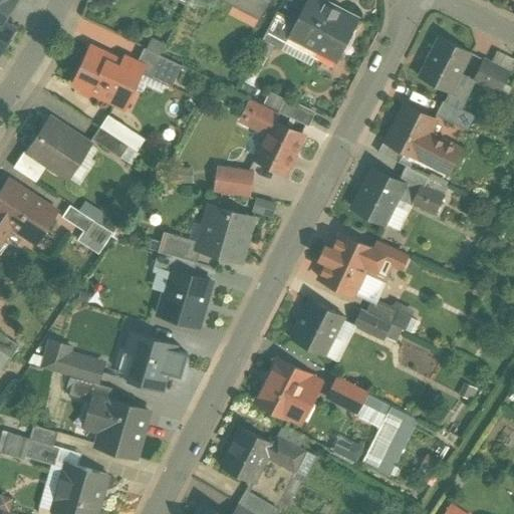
[(0,0),(0,25),(2,22),(15,0),(0,0)]
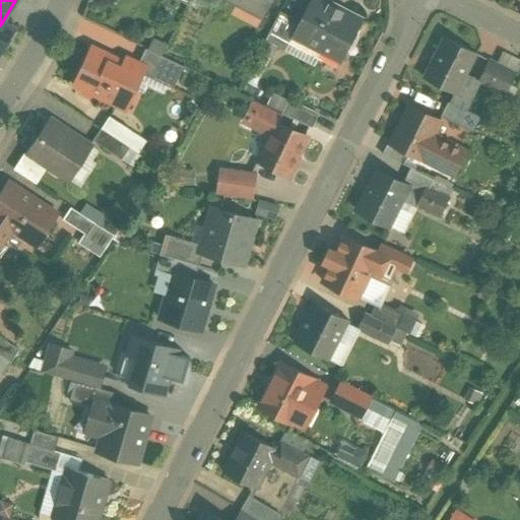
[(276,0),(214,0),(263,25),(276,0)]
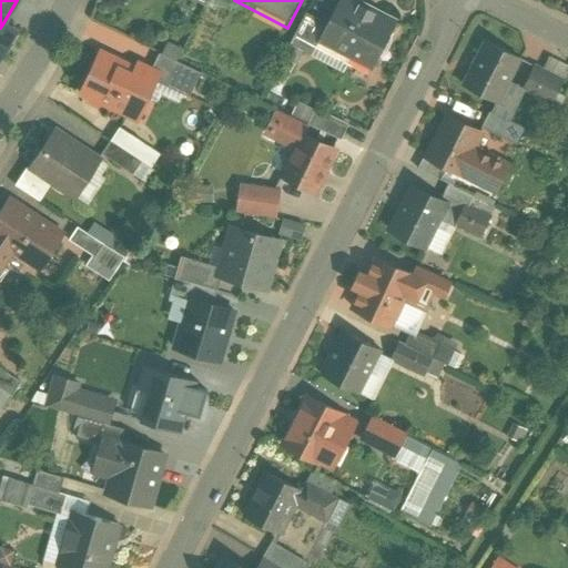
[(403,12),(376,0),(332,0),(311,38),(372,69),(403,12)]
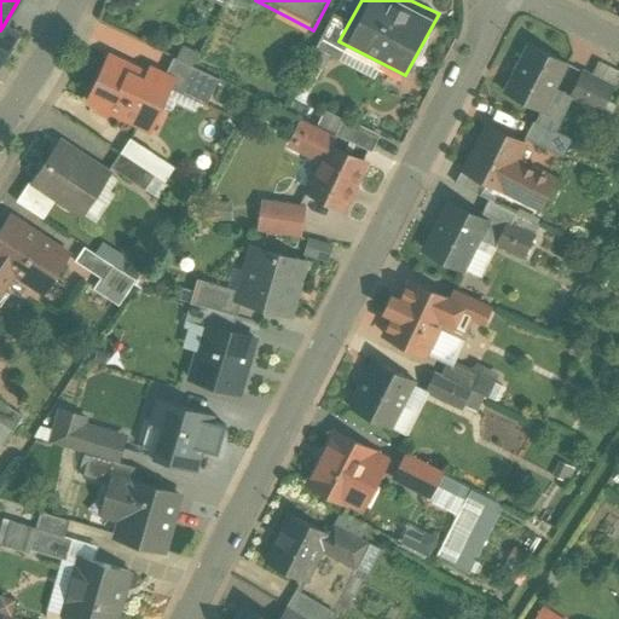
[(0,30),(0,62),(16,36),(3,27),(0,30)]
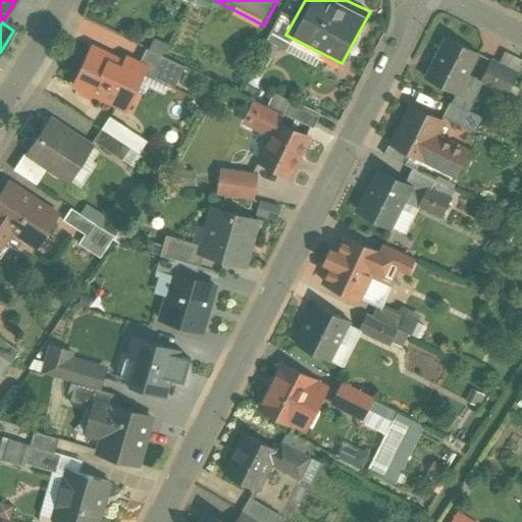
[(447,37),(426,79),(458,94),(478,53),(447,37)]
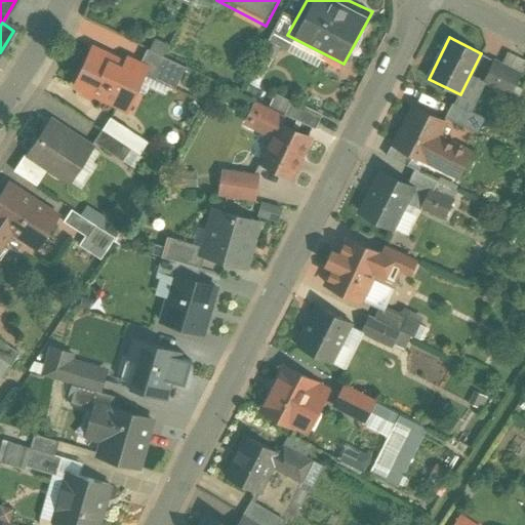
[(118,66),(91,52),(76,86),(82,90),(82,93),(91,98),(96,96),(119,107),(128,87),(136,91),(147,70),(127,61),(122,72),(116,69),(118,66)]
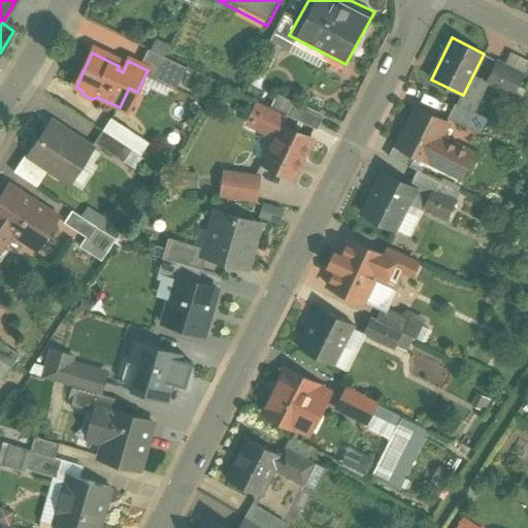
[(312,139),(282,125),(287,116),(258,102),(249,121),(255,124),(256,122),(276,132),(262,163),(293,178),(312,139)]
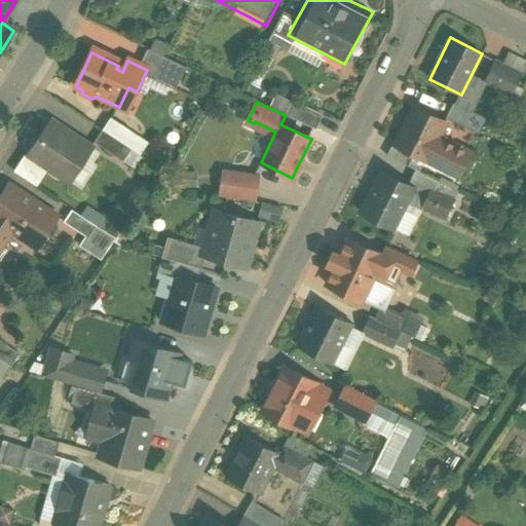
[(445,123),(414,108),(396,144),(426,160),(445,123)]
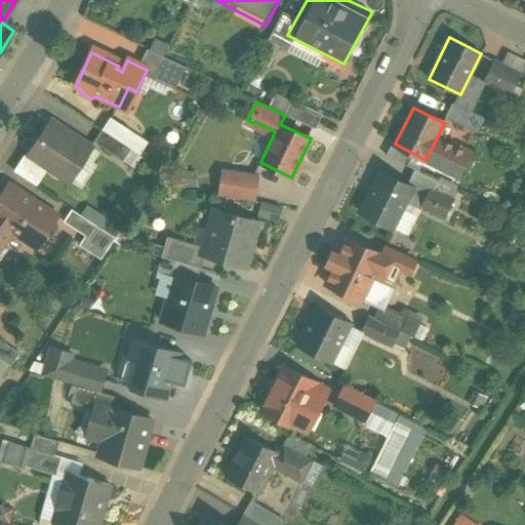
[(107,117),(92,143),(132,166),(148,140),(107,117)]
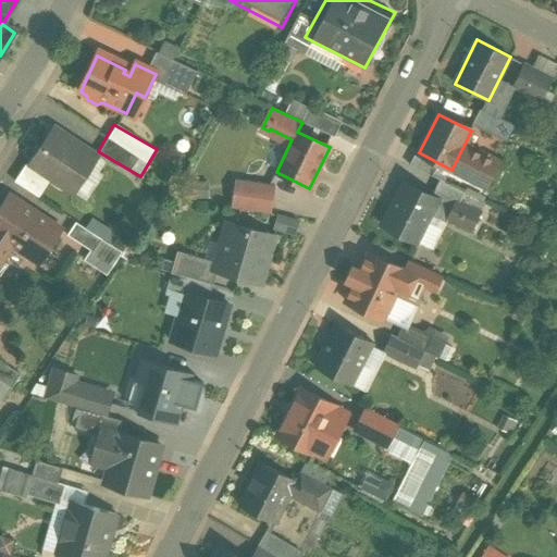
[(98,158),(54,130),(32,164),(75,194),(76,192),(72,189),(82,173),(86,175),(98,158)]
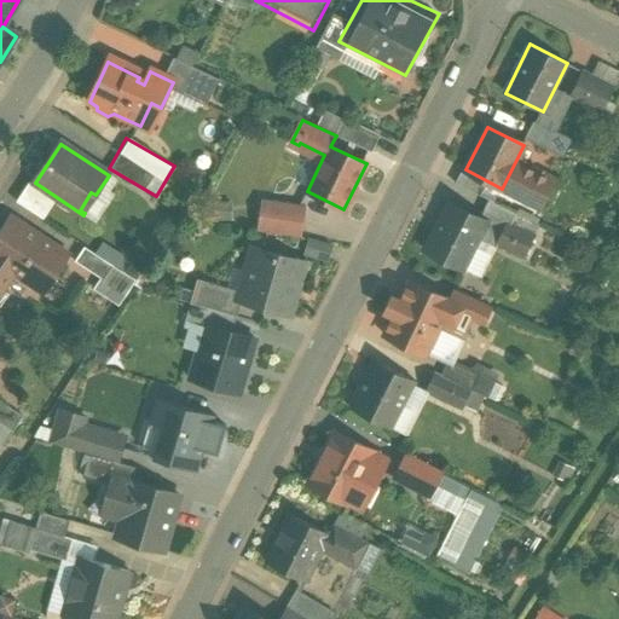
[(306,207),(258,202),(252,238),(301,242),(306,207)]
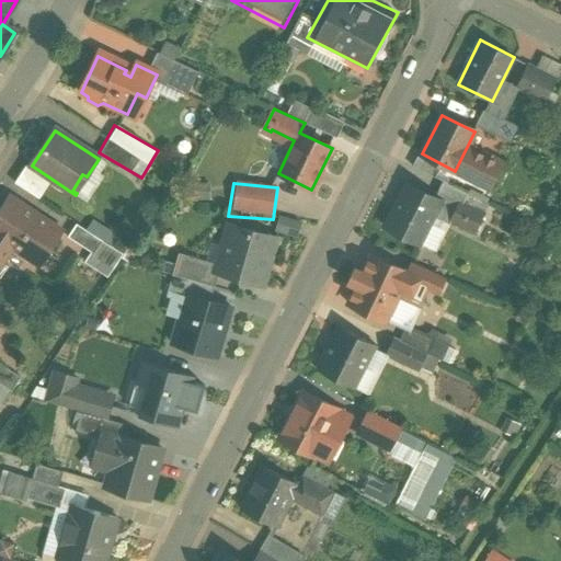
[(442,202),(407,183),(393,208),(385,227),(420,244),(442,202)]
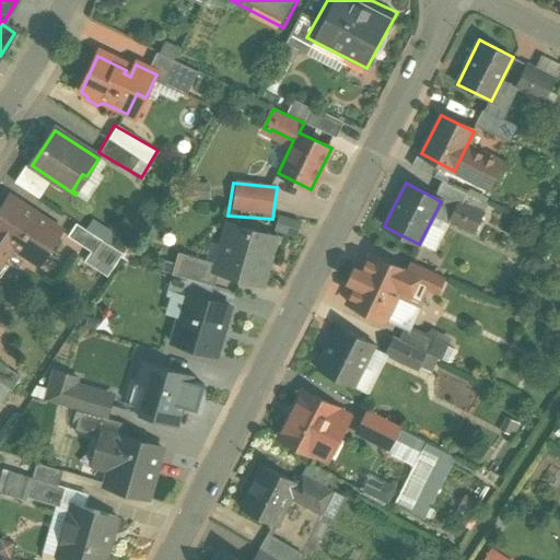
[(471,234),(486,203),(440,183),(434,195),(453,202),(444,222),(471,234)]
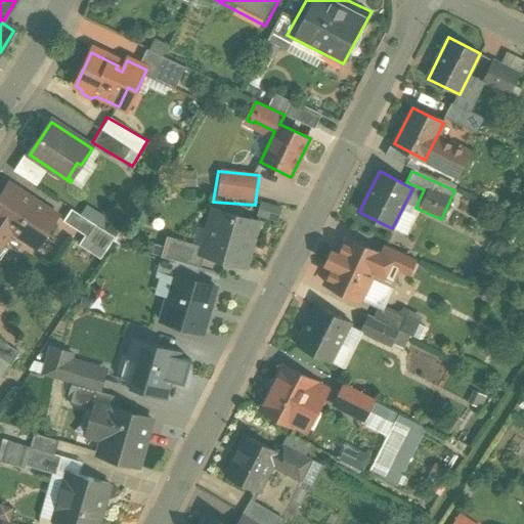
[(58,215),(10,184),(0,199),(0,246),(2,247),(3,246),(0,243),(0,241),(7,229),(36,249),(58,215)]
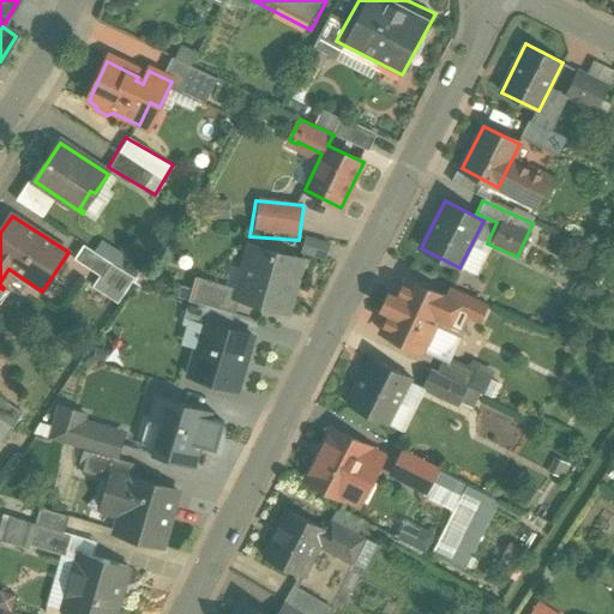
[(94,251),(80,244),(72,260),(98,274),(90,289),(118,304),(132,277),(118,270),(125,256),(98,242),(94,251)]
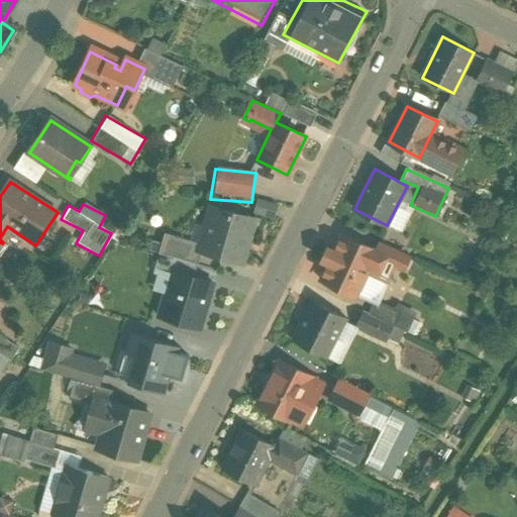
[(253,219),(212,207),(206,227),(210,228),(205,245),(201,244),(199,250),(241,263),(253,219)]
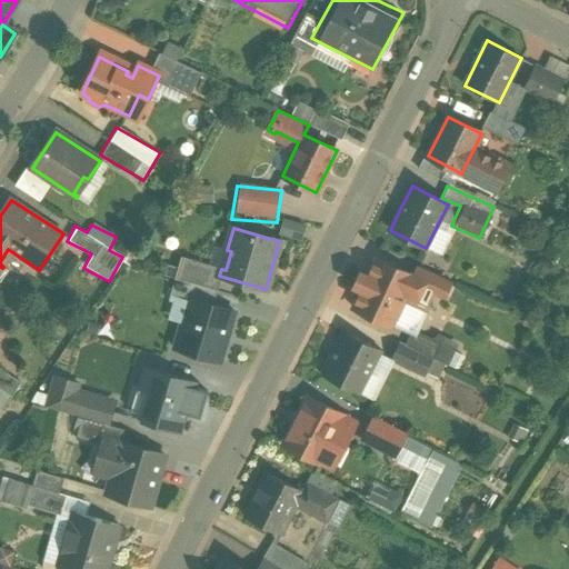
[(436,287),(376,259),(368,277),(361,273),(355,287),(361,290),(353,308),(366,313),(392,327),(395,322),(406,299),(426,309),(436,287)]
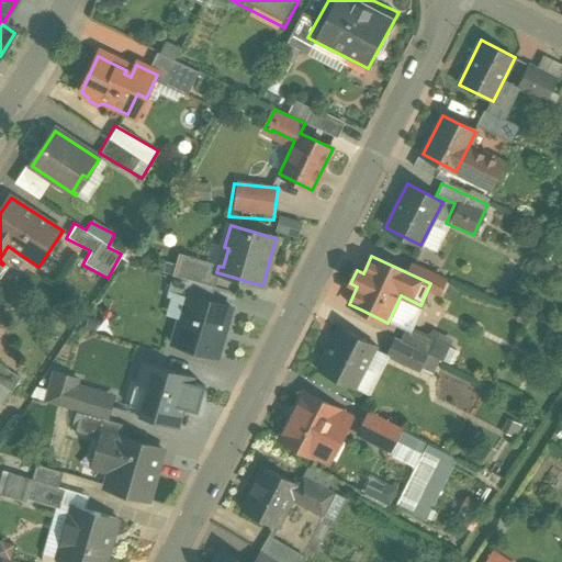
[(232,308),(187,295),(187,296),(192,299),(187,317),(181,315),(173,344),(217,357),(232,308)]
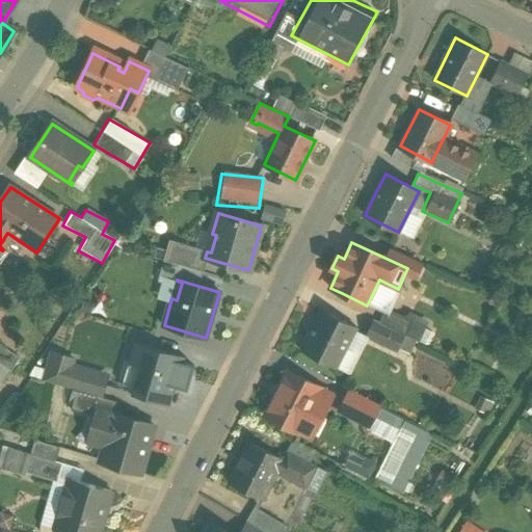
[(0,296),(0,320),(11,304),(0,296)]
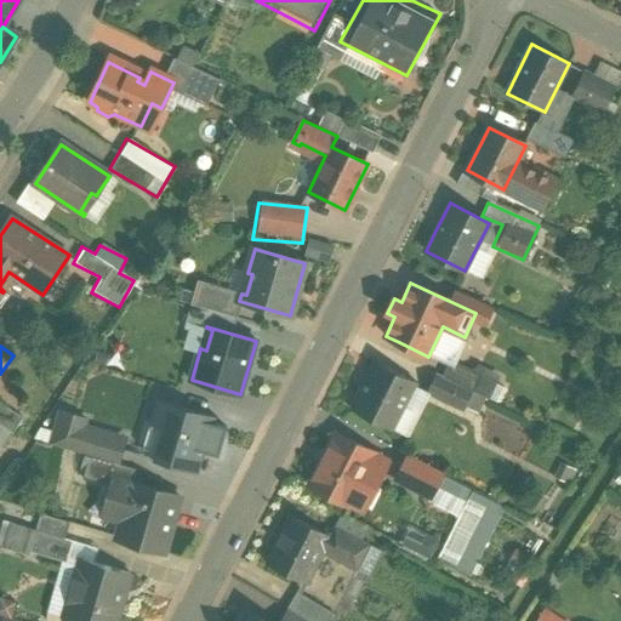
[(416,382),(375,362),(375,363),(376,364),(366,382),(363,389),(362,389),(352,409),(393,429),(416,382)]
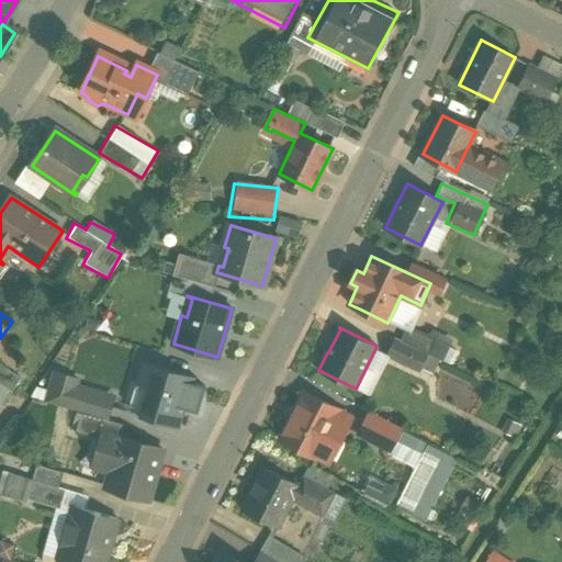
[(419,368),(433,374),(439,359),(445,362),(454,340),(430,329),(425,339),(397,327),(384,356),(418,371),(419,368)]
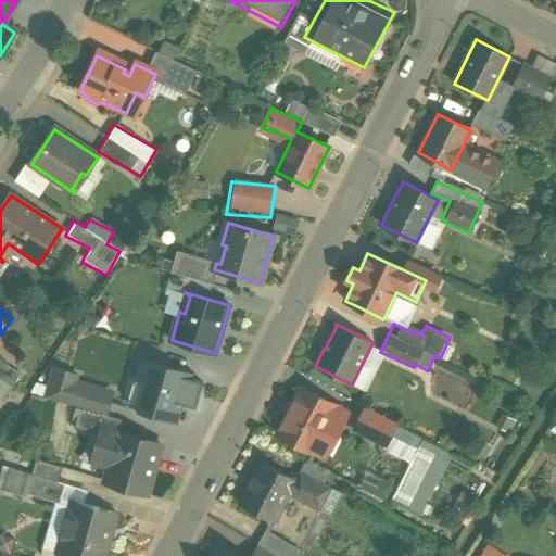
[(193,374),(141,358),(136,379),(148,383),(139,411),(136,409),(135,413),(180,426),(180,424),(178,424),(186,394),(188,395),(193,374)]
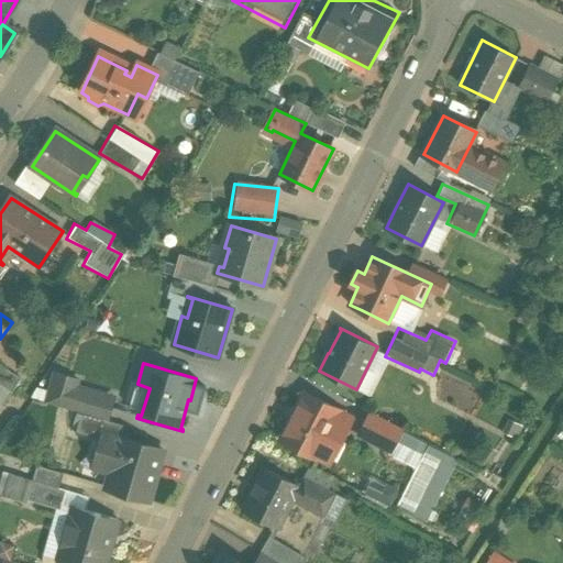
[(113,395),(77,385),(79,378),(53,372),(44,403),(106,420),(113,395)]
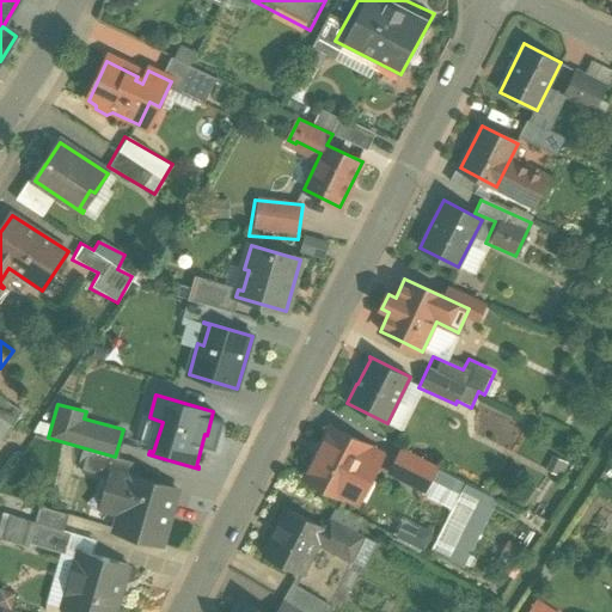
[(380,452),(324,427),(310,457),(366,482),(380,452)]
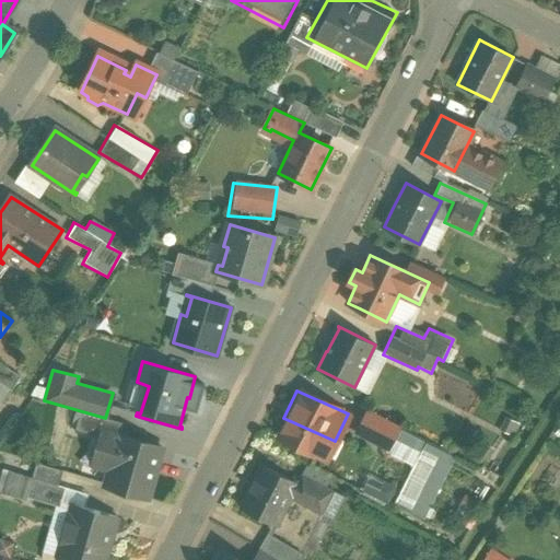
[(396,430),(360,412),(350,432),(386,451),(396,430)]
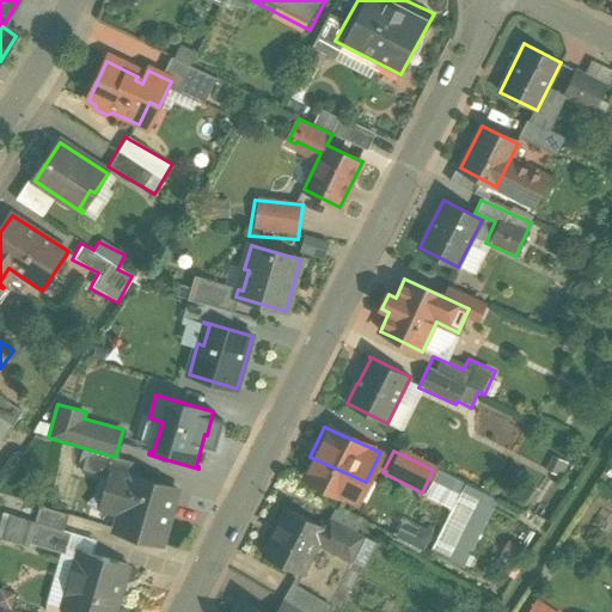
[(366,482),(310,457),(297,487),(353,512),(366,482)]
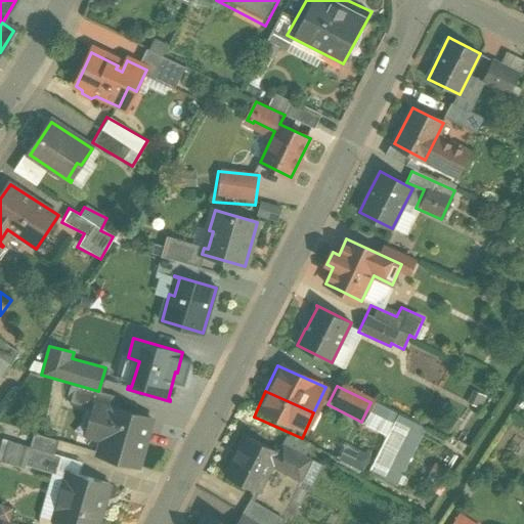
[(153,420),(113,408),(96,404),(93,419),(97,421),(93,436),(103,439),(98,454),(138,467),(153,420)]
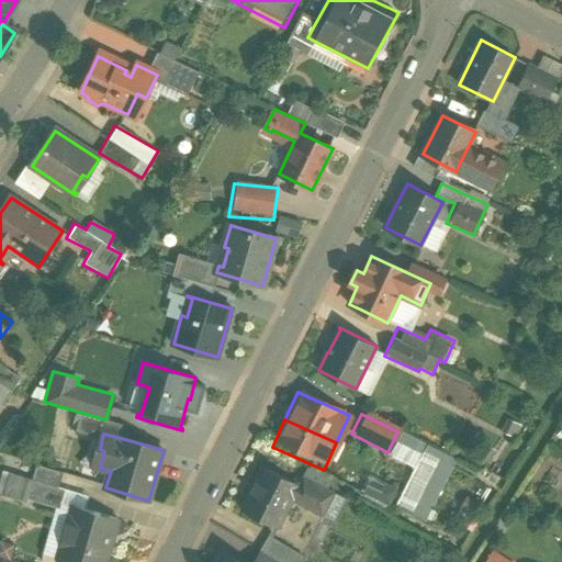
[(258,461),(232,512),(272,532),(262,551),(282,561),(302,561),(312,544),(284,531),(295,509),(319,523),(332,501),(258,461)]
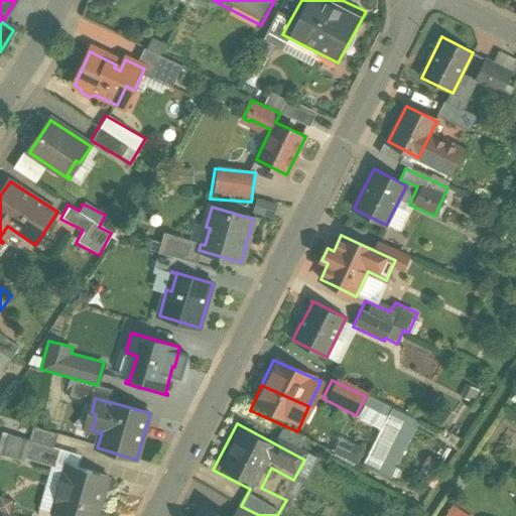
[(0,453),(44,467),(54,432),(31,426),(28,439),(1,432),(0,436),(0,453)]
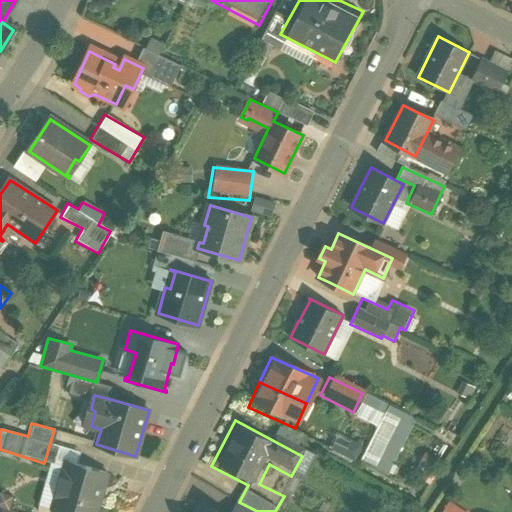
[(354,463),(362,444),(333,432),(325,450),(354,463)]
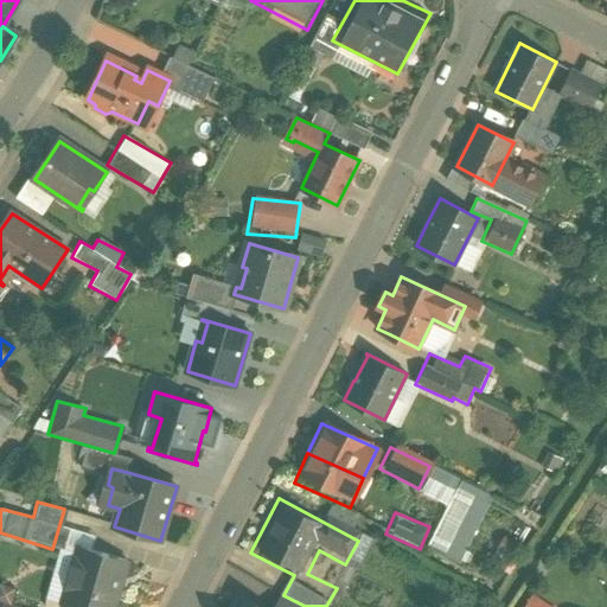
[(114,606),(128,562),(78,548),(62,605),(68,606),(114,606)]
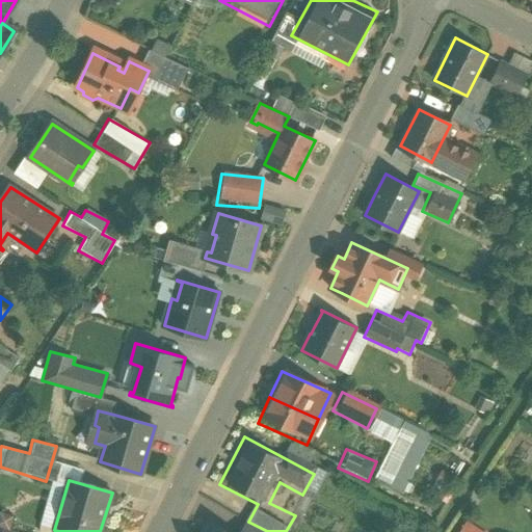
[(484,531),(463,519),(454,531),(484,531)]
